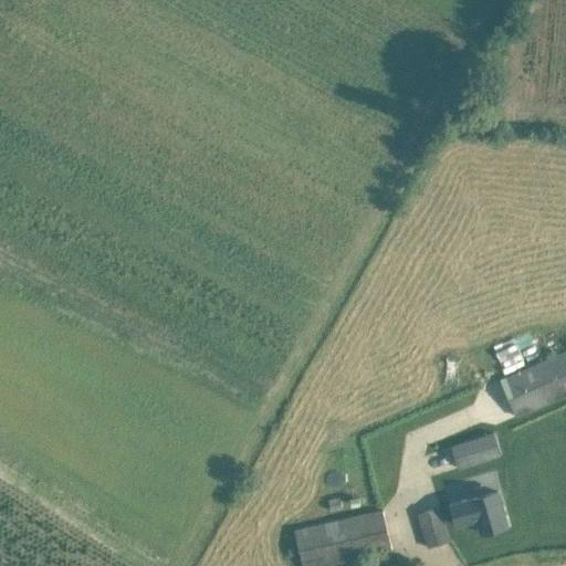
[(517,415),(565,392),(565,350),(502,379),(517,415)]
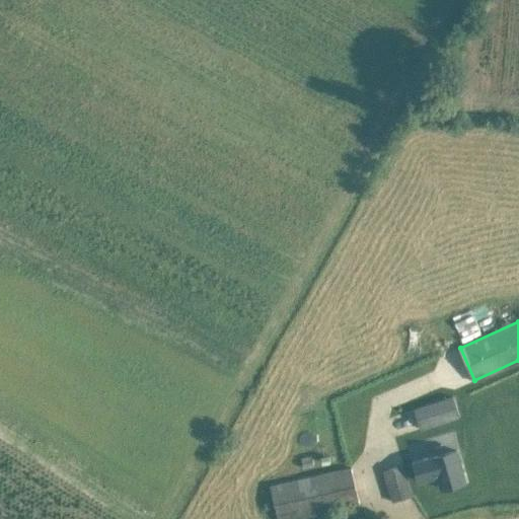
[(460,416),(453,395),(415,409),(422,429),(460,416)]
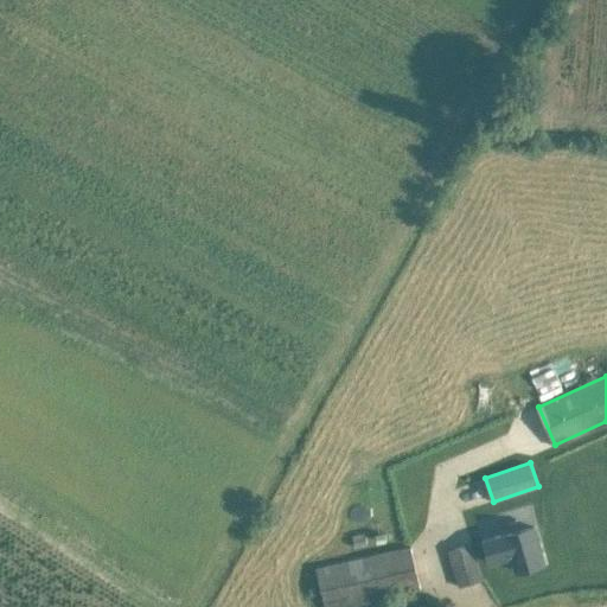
[(516,570),(544,562),(534,526),(485,541),(491,561),(512,555),(516,570)]
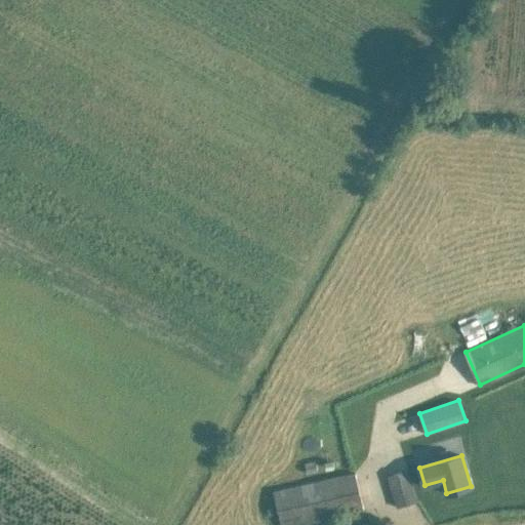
[(390,507),(397,505),(397,507),(417,501),(408,470),(388,475),(395,497),(388,499),(390,507)]
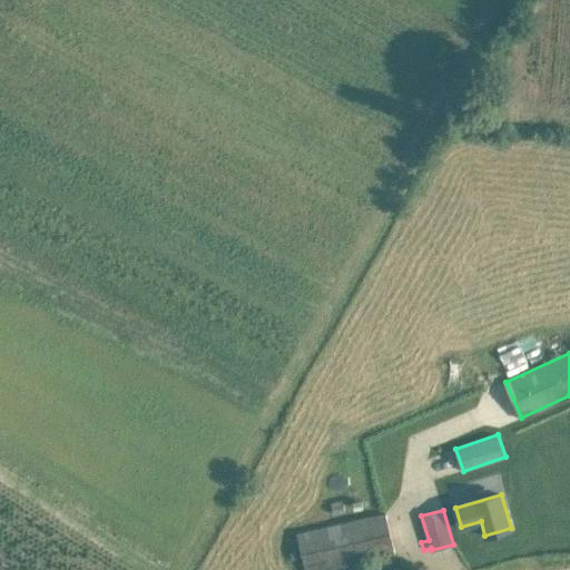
[(305,569),(322,569),(395,553),(386,513),(297,534),(301,551),(292,553),(293,560),(303,558),(305,569)]
